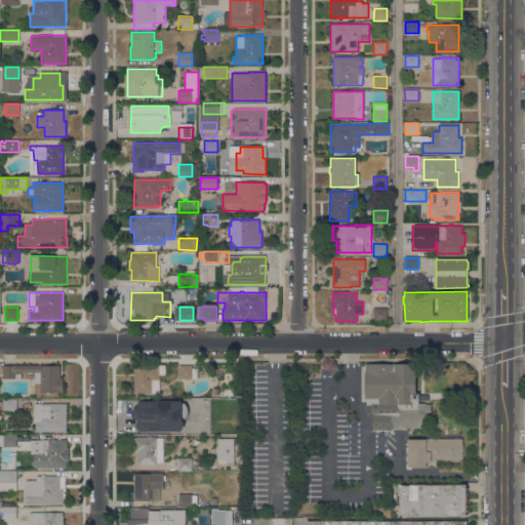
[(373,308),(387,308),(387,320),(373,320),(373,308)]
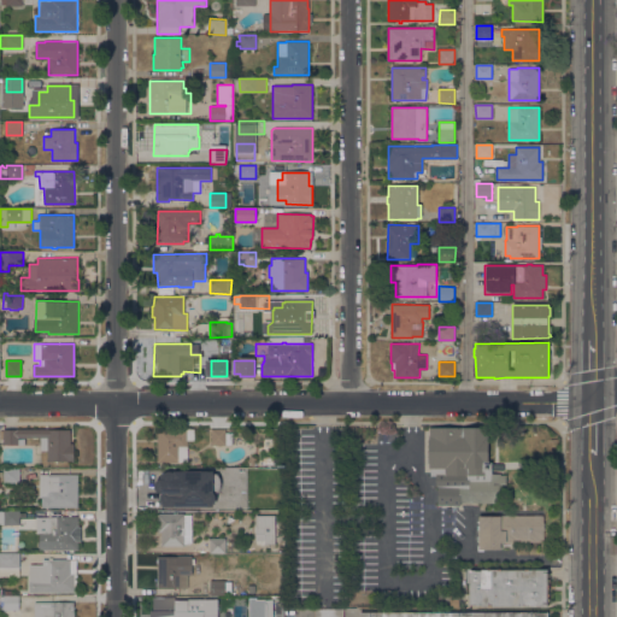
[(444,469),(429,468),(428,427),(489,428),(488,462),(492,462),(492,470),(466,470),(466,476),(444,475),(444,469)]
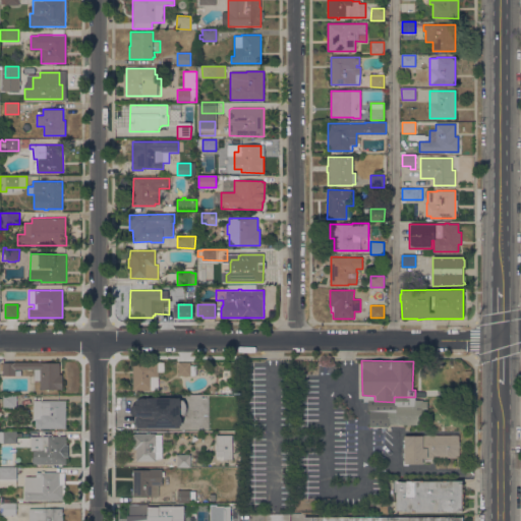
[(40,389),(40,381),(34,381),(34,369),(33,369),(33,370),(27,370),(27,369),(15,369),(15,370),(20,370),(20,375),(3,375),(3,370),(0,370),(0,364),(3,364),(3,362),(14,362),(59,362),(59,374),(62,374),(62,390),(58,390),(40,389)]
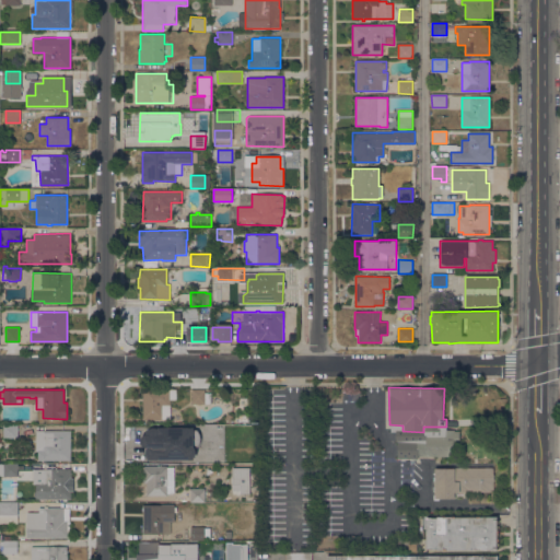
[(143,389),(171,389),(176,389),(176,399),(171,399),(171,419),(143,419),(143,389)]
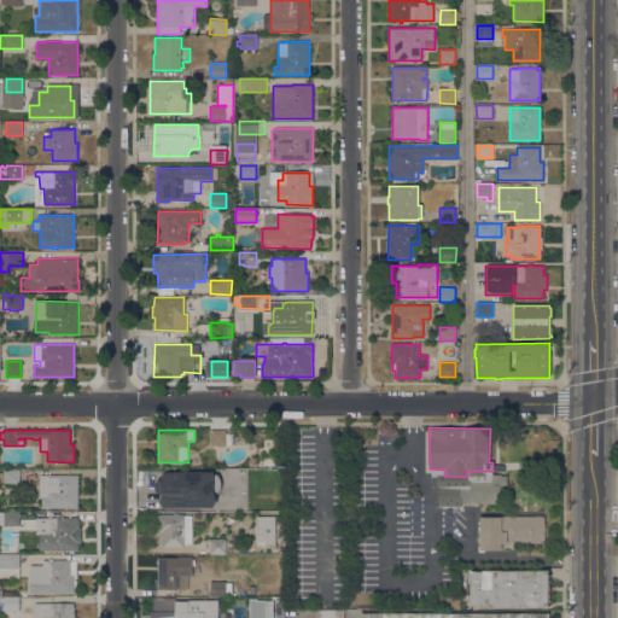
[(211,445),(211,430),(226,430),(226,433),(233,433),(233,445),(226,445),(211,445)]
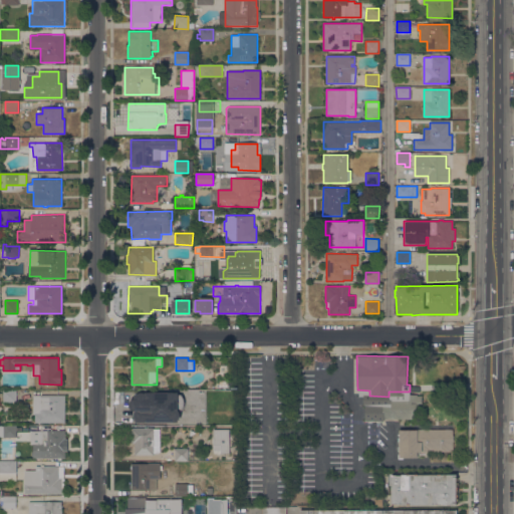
[(211,388),(206,384),(209,379),(214,381),(211,388)]
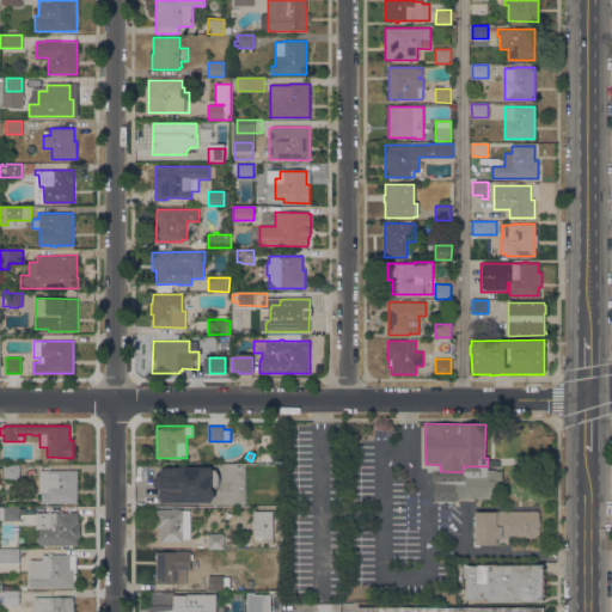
[(4,478),(4,465),(19,465),(19,478),(4,478)]
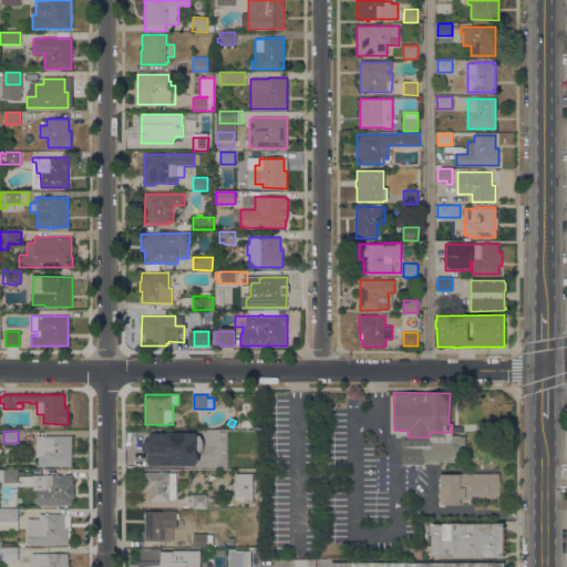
[(186,432),(186,444),(166,444),(166,462),(144,462),(145,450),(142,450),(142,433),(165,433),(165,432),(186,432)]
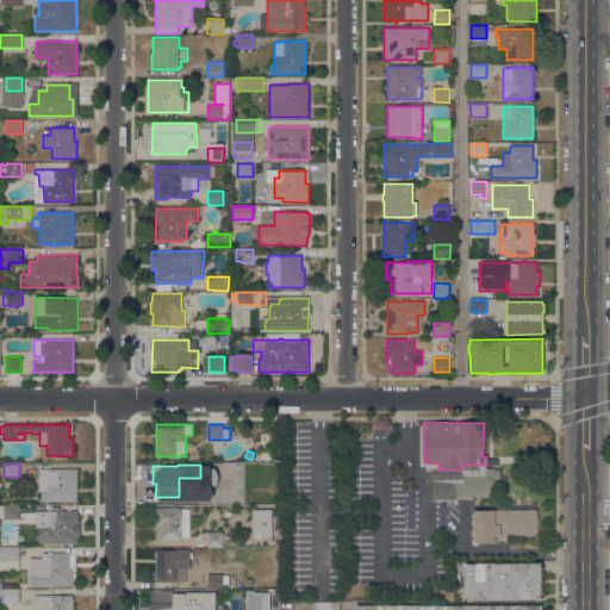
[(38,468),(78,468),(76,502),(41,500),(41,492),(38,492),(38,468)]
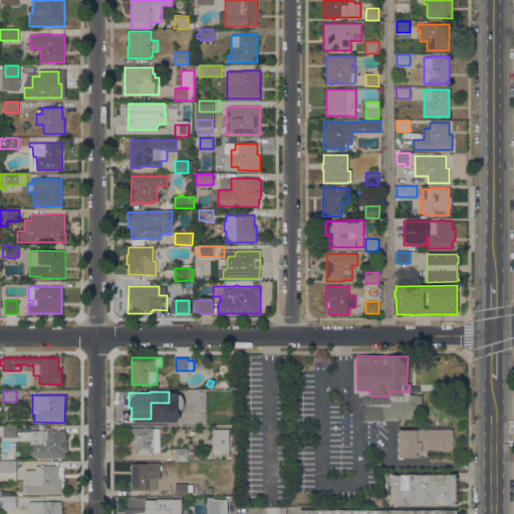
[(408,395),(408,404),(392,405),(392,418),(422,418),(422,395),(408,395)]
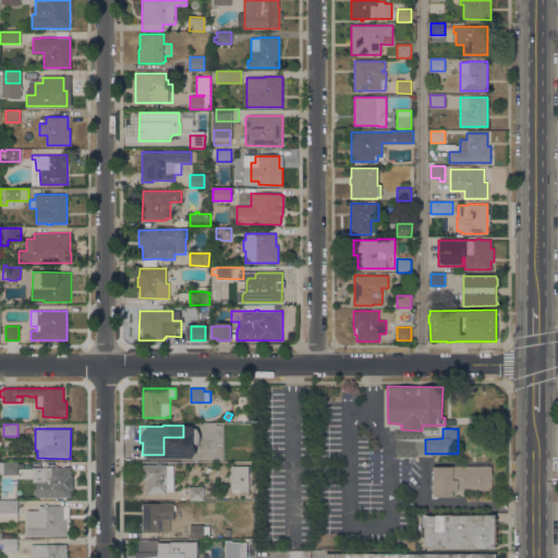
[(395,433),(395,447),(424,447),(424,433),(395,433)]
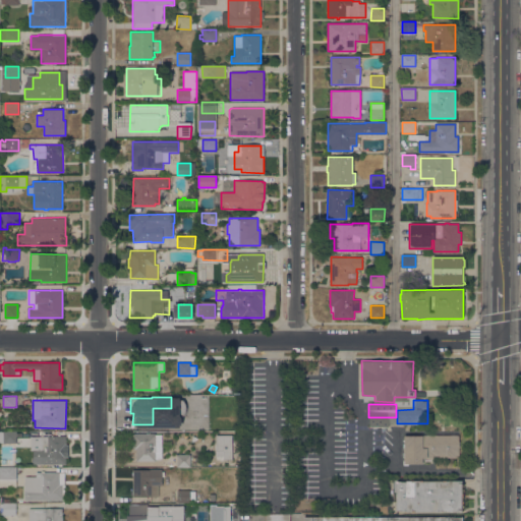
[(177,430),(177,418),(190,418),(190,430),(177,430)]
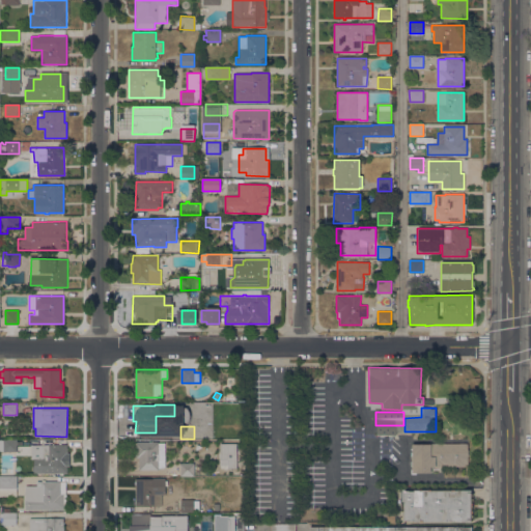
[(375,426),(375,435),(395,435),(395,426),(375,426)]
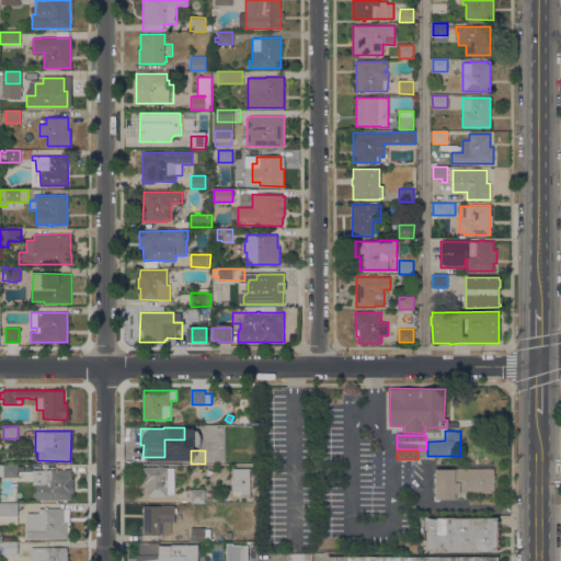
[(3,477),(3,465),(18,465),(18,477),(3,477)]
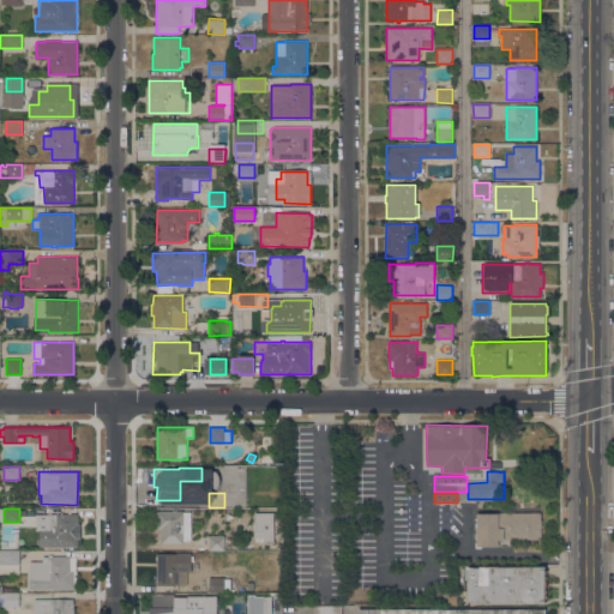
[(160,543),(160,529),(156,529),(156,511),(184,511),(184,543),(160,543)]
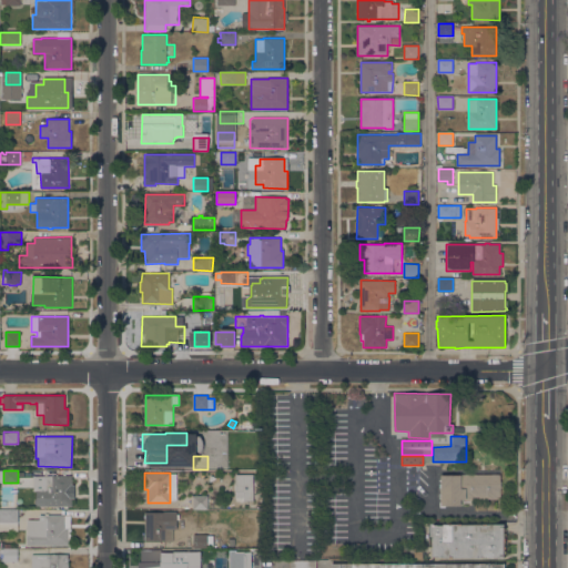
[(500,474),(500,480),(501,480),(501,488),(500,488),(500,498),(462,499),(462,505),(445,506),(445,507),(439,507),(439,501),(440,501),(440,498),(439,494),(440,494),(440,488),(439,488),(439,484),(440,484),(440,482),(439,482),(439,479),(440,479),(440,475),(500,474)]
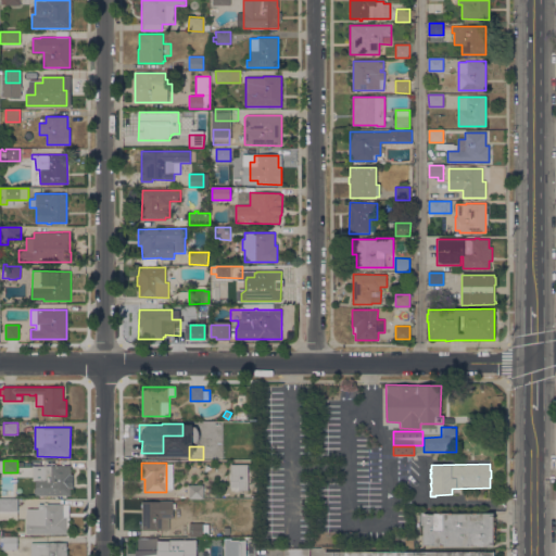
[(40,467),(40,466),(51,466),(71,466),(71,495),(35,495),(35,478),(40,478),(40,467)]
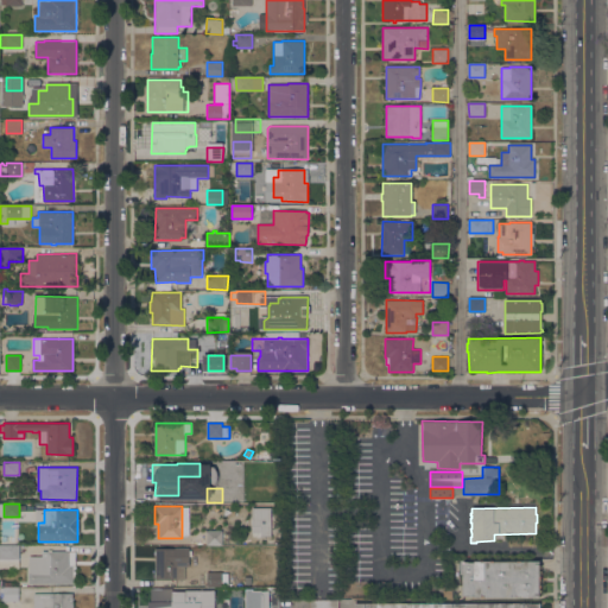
[(207,530),(222,530),(222,545),(207,545),(207,530)]
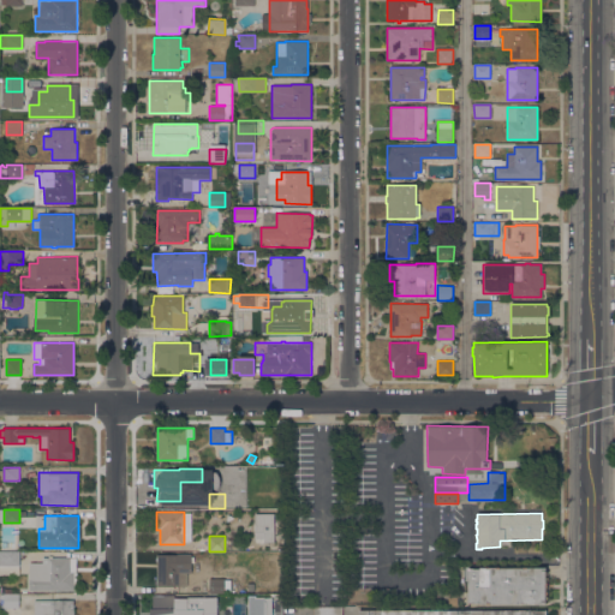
[(0,553),(19,553),(19,566),(18,566),(18,574),(4,573),(4,566),(0,566),(0,553)]
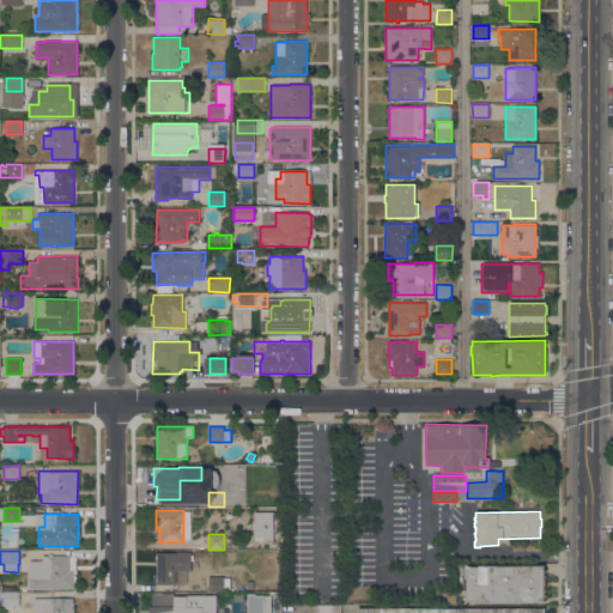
[(157,552),(190,552),(190,554),(194,554),(194,560),(190,560),(190,570),(186,570),(186,584),(157,584),(157,560),(156,560),(156,554),(157,554),(157,552)]
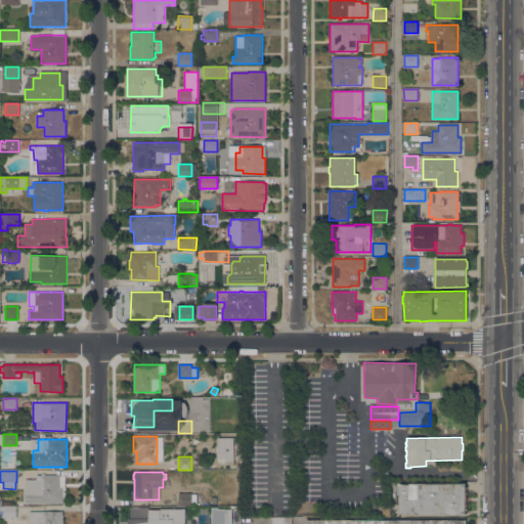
[(25,479),(36,479),(36,475),(63,475),(62,504),(25,504),(25,479)]
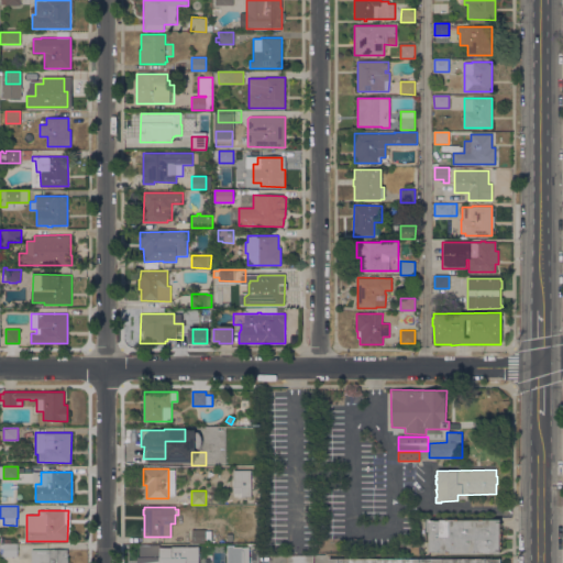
[(439,553),(439,552),(428,552),(428,521),(439,520),(439,519),(499,519),(499,523),(501,523),(501,549),(499,549),(499,553),(439,553)]
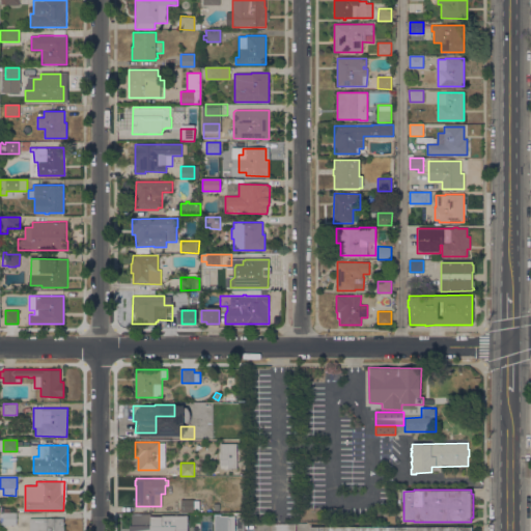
[(180,512),(180,500),(194,500),(199,500),(199,511),(194,511),(194,512),(180,512)]
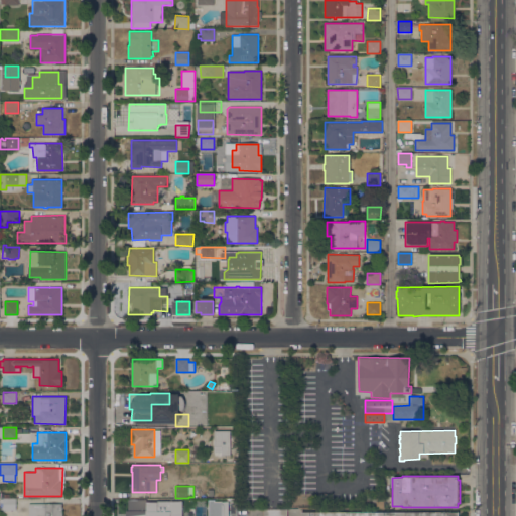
[(3,498),(3,494),(10,494),(10,499),(16,499),(16,510),(3,510),(3,509),(0,509),(0,498),(3,498)]
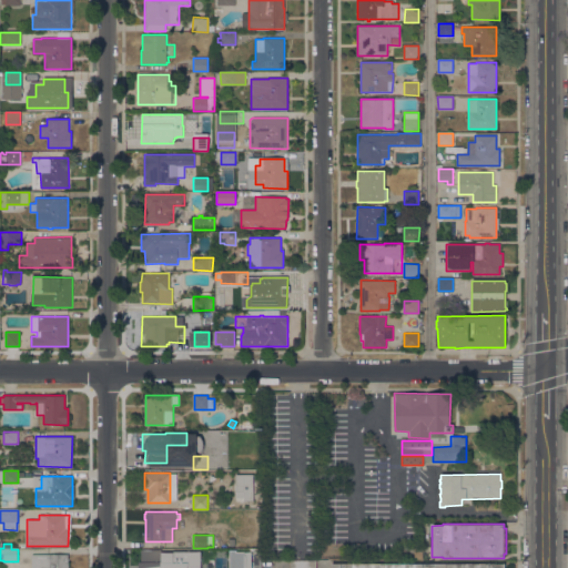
[(141,567),(141,550),(169,550),(169,567),(141,567)]
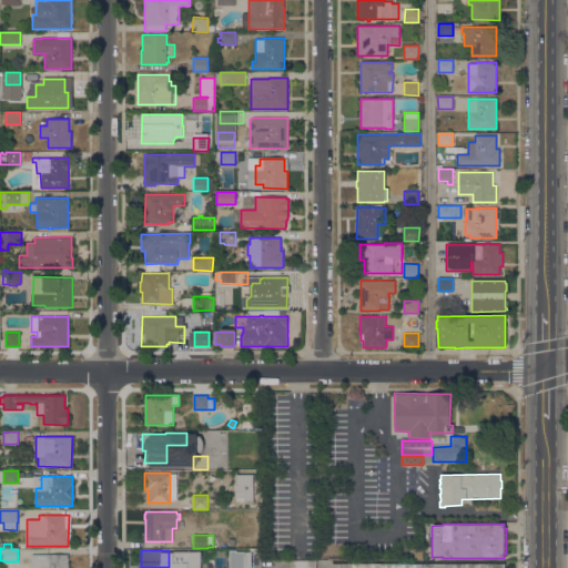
[(249,567),(250,550),(227,550),(227,567),(249,567)]
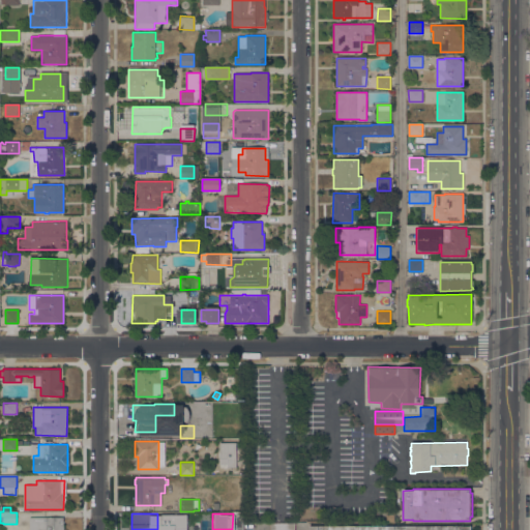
[(29,526),(29,525),(29,523),(31,521),(32,519),(34,518),(63,517),(63,529),(29,529),(30,529),(30,528),(29,526)]
